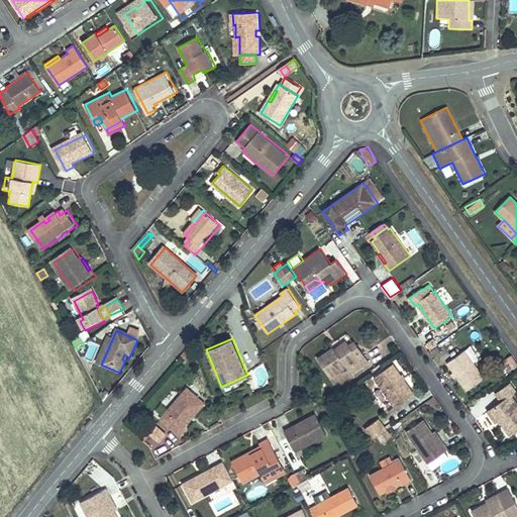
[(438,344),(434,338),(426,343),(431,349),(438,344)]
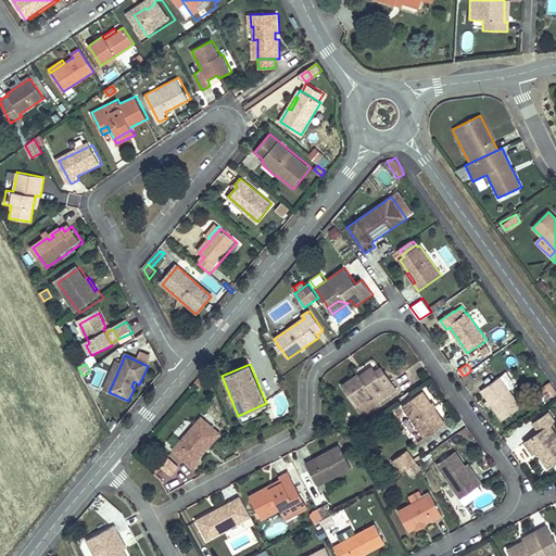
[(371,366),(358,375),(363,380),(376,371),(383,383),(389,379),(380,366),(375,370),(371,366)]
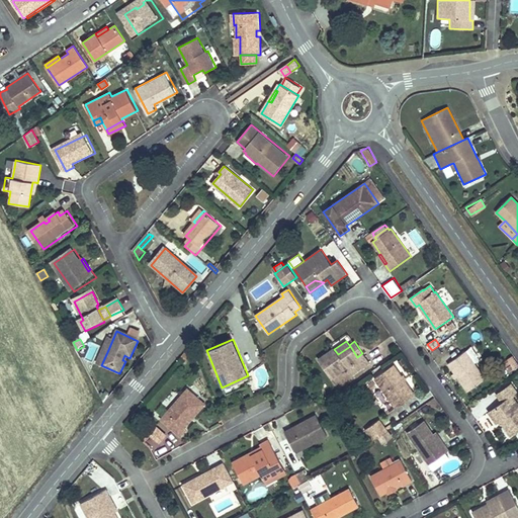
[(93,353),(89,344),(77,350),(82,358),(93,353)]
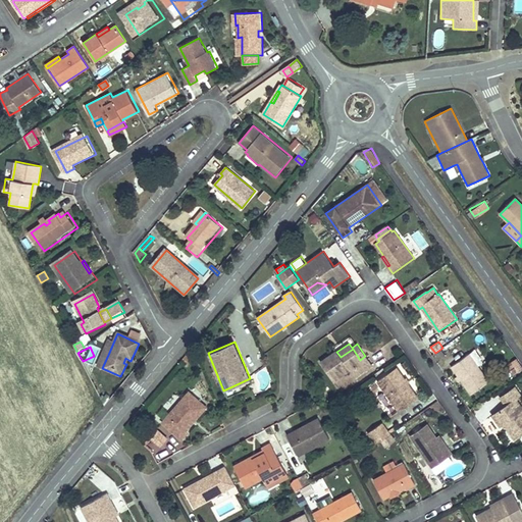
[(373,366),(365,356),(360,360),(353,349),(341,357),(336,352),(335,351),(320,361),(334,381),(350,370),(356,378),(373,366)]
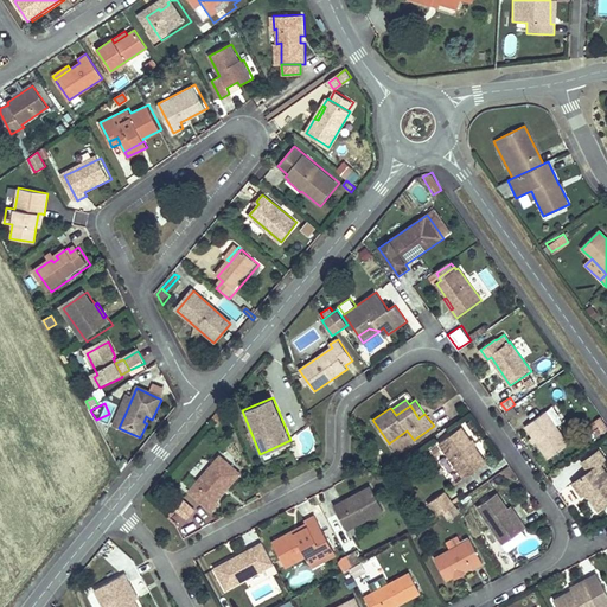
[(113,426),(119,428),(126,413),(121,410),(113,426)]
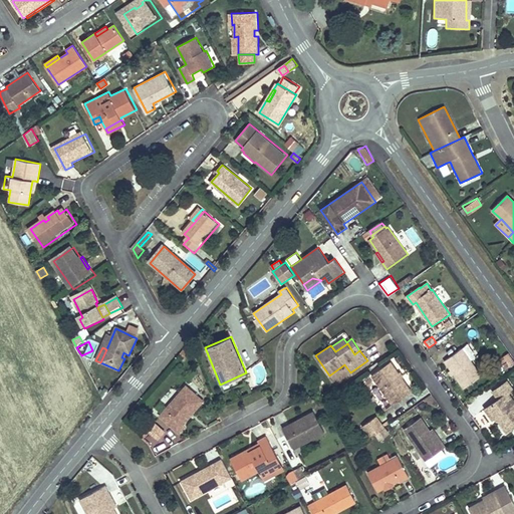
[(463,349),(446,361),(452,369),(455,374),(465,389),(482,376),(463,349)]
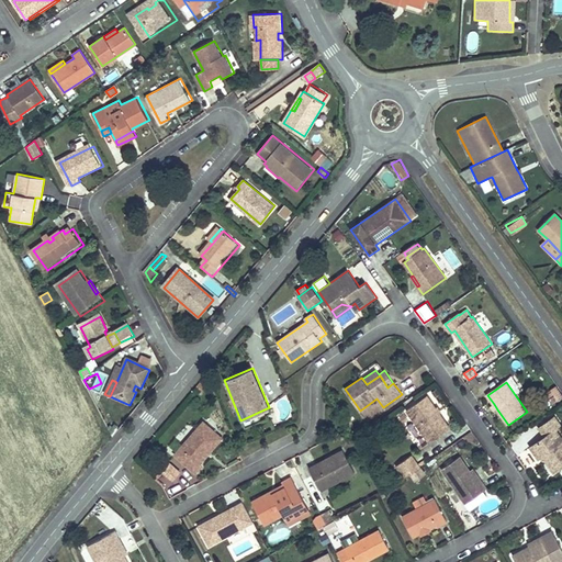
[(436,407),(427,395),(405,411),(428,442),(450,427),(440,413),(441,412),(438,406),(436,407)]
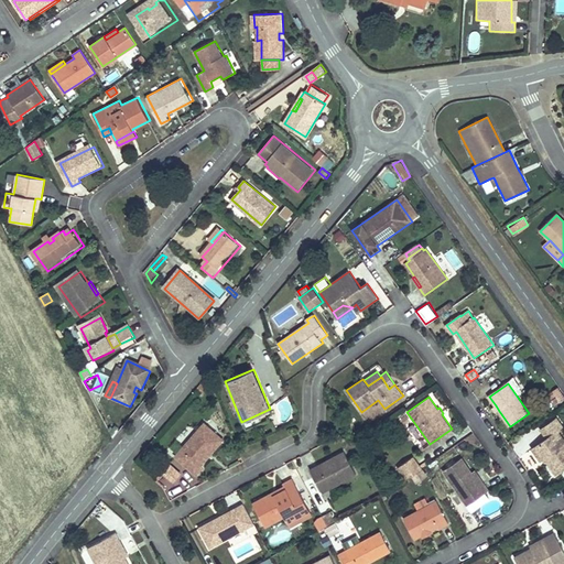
[(556,418),(540,430),(548,440),(533,449),(542,462),(545,458),(557,474),(563,468),(563,437),(559,431),(563,426),(556,418)]
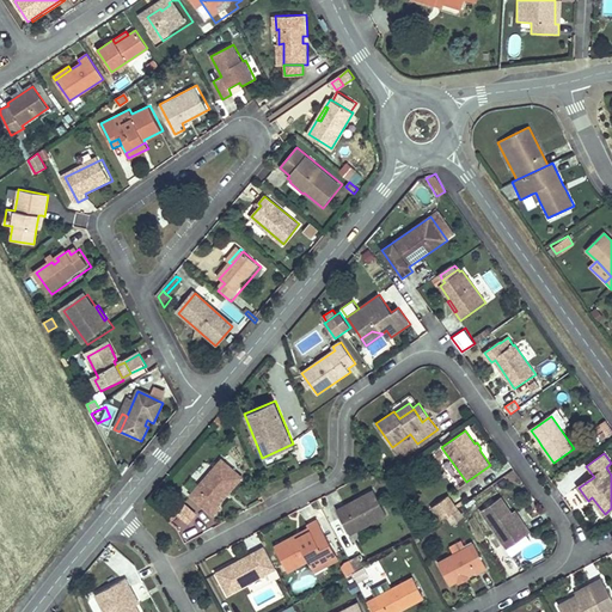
[(189,495),(213,516),(220,508),(218,506),(243,477),(221,458),(189,495)]
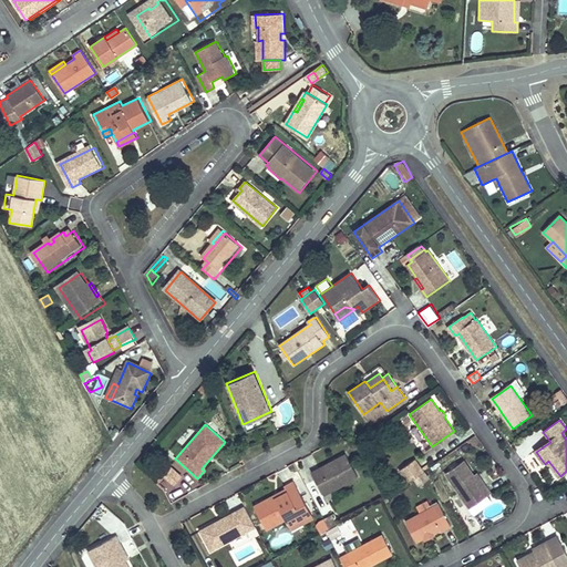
[(476,435),(466,442),(472,449),(481,442),(476,435)]
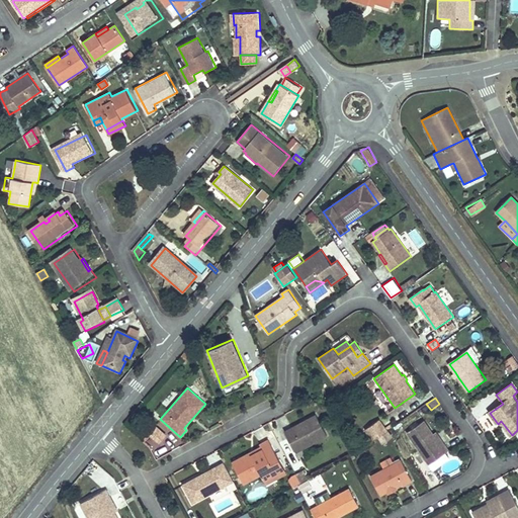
[(315,414),(283,431),(295,453),(327,437),(315,414)]
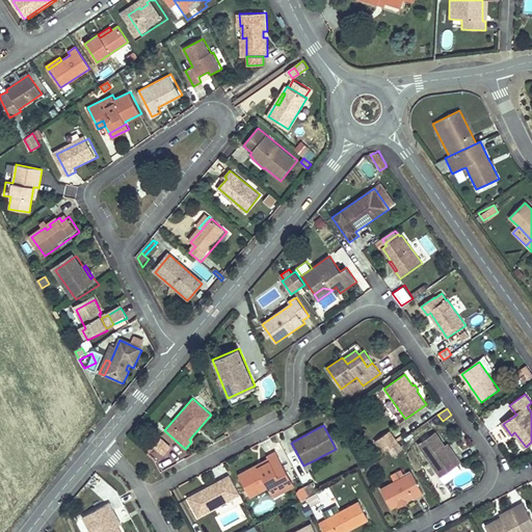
[(391,431),(374,442),(382,453),(388,450),(398,443),(396,440),(391,431)]
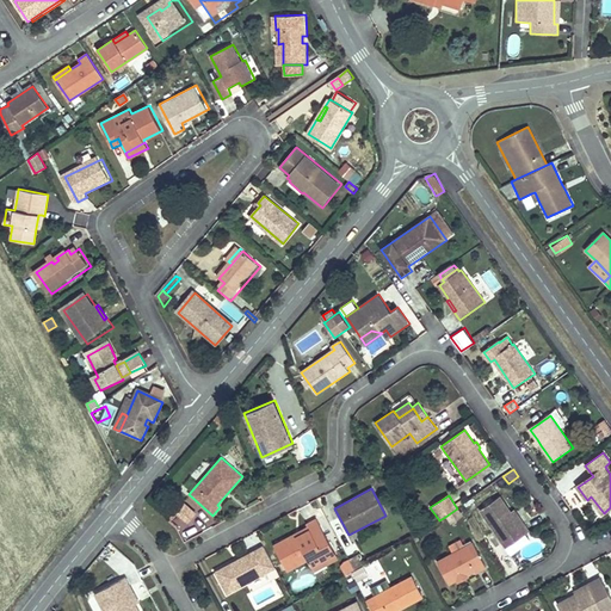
[(505,548),(530,531),(524,523),(522,525),(512,512),(500,495),(479,511),(505,548)]
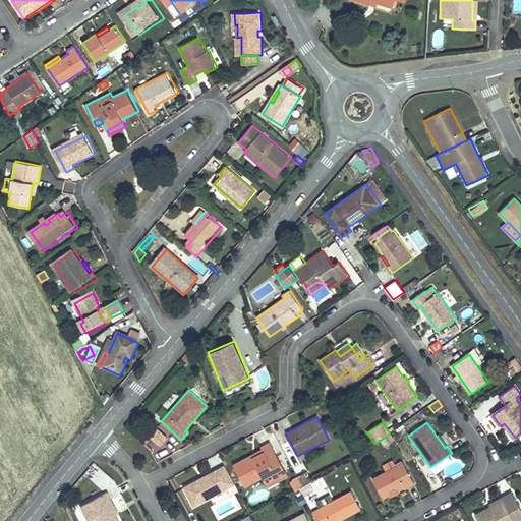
[(402,425),(396,429),(401,436),(407,431),(402,425)]
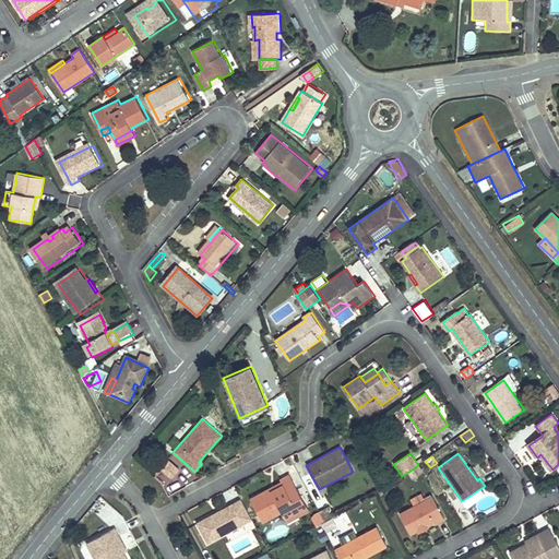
[(171,478),(179,470),(167,459),(159,467),(171,478)]
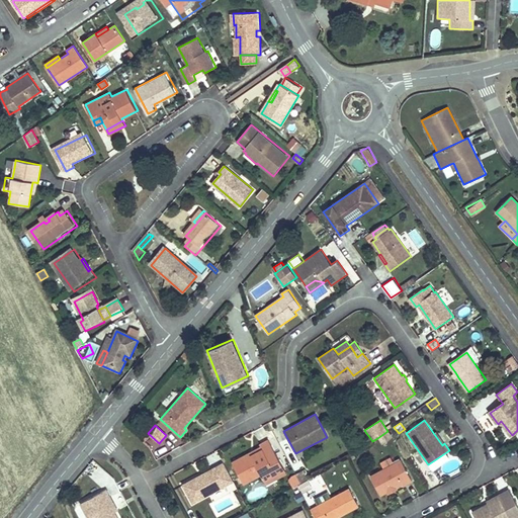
[(393,437),(389,430),(387,431),(377,438),(382,444),(393,437)]
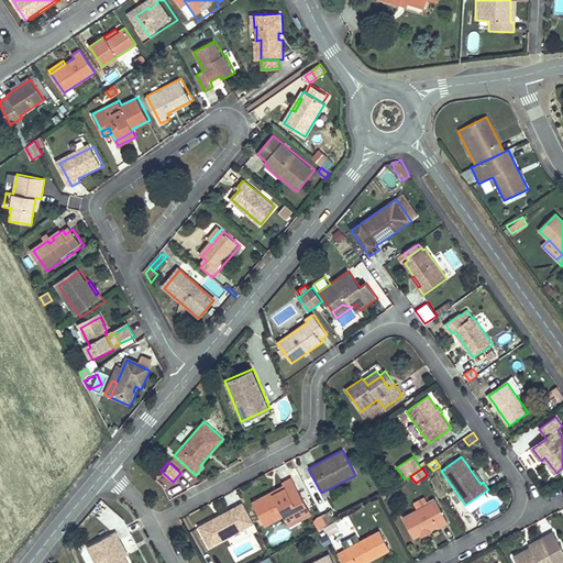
[(483,482),(474,470),(472,472),(481,484),(483,482)]
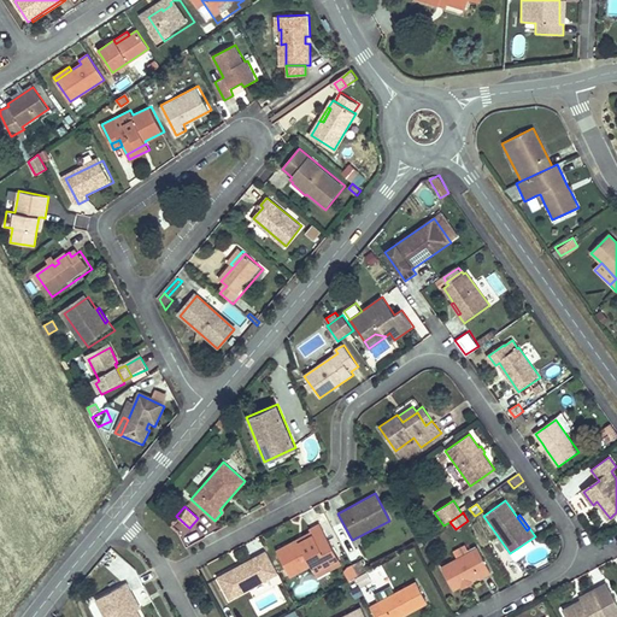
[(339,559),(319,523),(309,529),(310,532),(311,534),(291,546),(289,544),(275,551),(291,577),(311,566),(315,573),(339,559)]
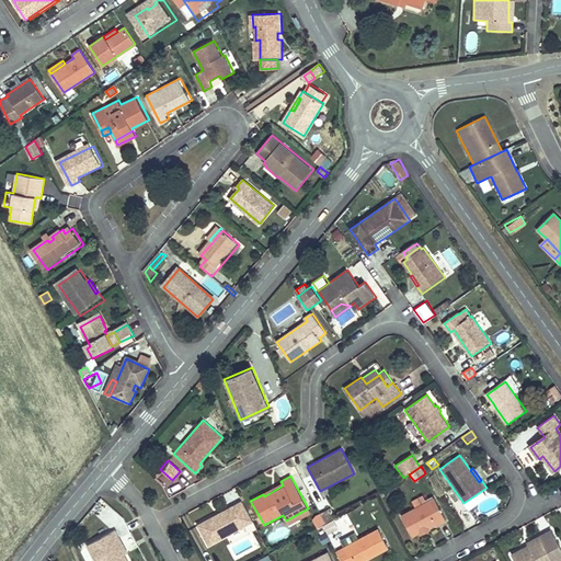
[(283,485),(282,483),(263,494),(264,496),(283,485)]
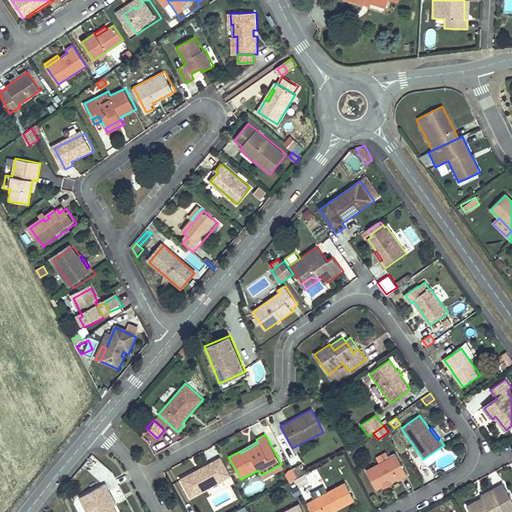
[(399,480),(408,476),(396,454),(389,457),(386,452),(376,457),(379,463),(366,470),(376,490),(382,487),(383,489),(393,483),(392,481),(398,478),(399,480)]
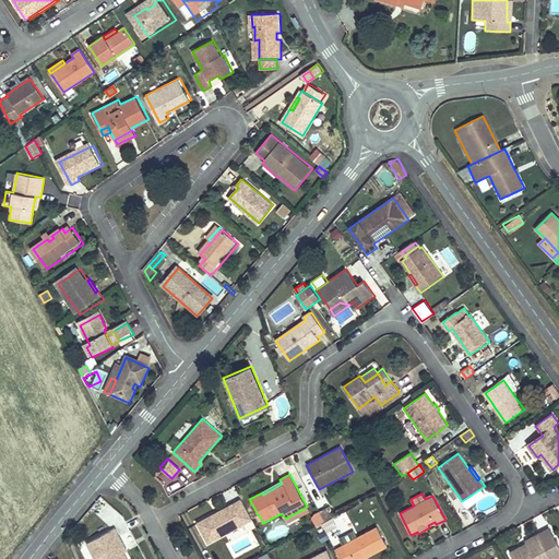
[(240,499),(197,523),(207,544),(252,520),(240,499)]
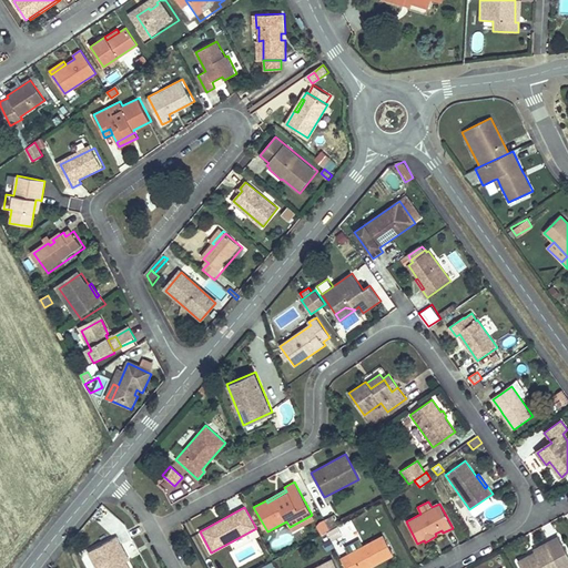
[(324,520),(330,530),(341,525),(335,514),(324,520)]
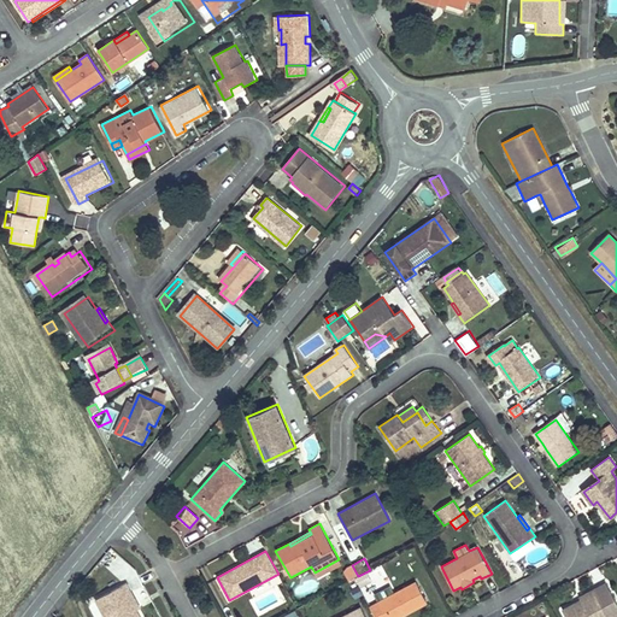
[(317,577),(341,564),(339,559),(315,573),(317,577)]
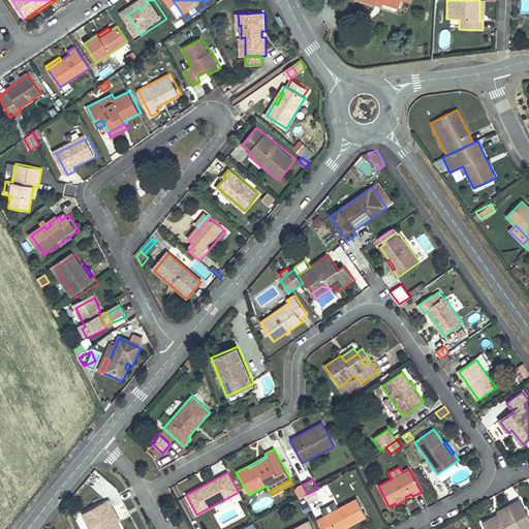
[(299,498),(307,494),(302,485),(302,484),(298,486),(294,490),(299,498)]
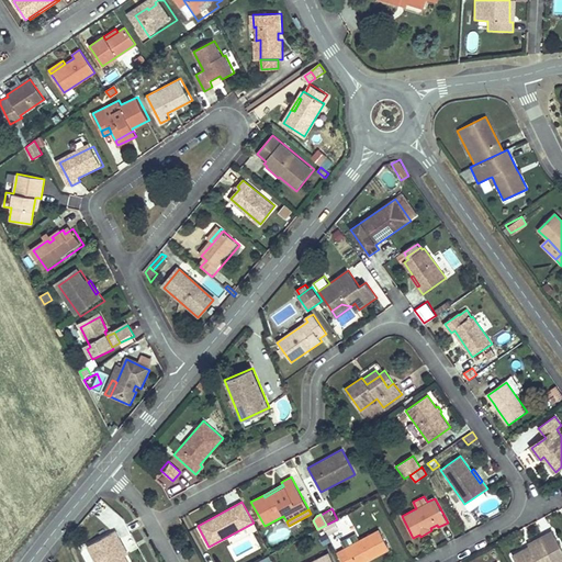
[(337,552),(343,561),(366,561),(367,561),(366,559),(370,557),(372,559),(390,550),(379,529),(359,539),(344,548),(337,552)]
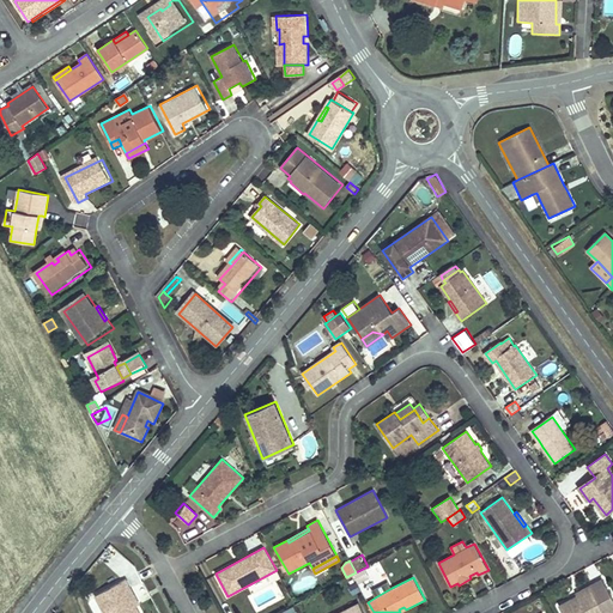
[(132,589),(126,578),(93,596),(102,612),(139,612),(135,606),(127,592),(132,589)]
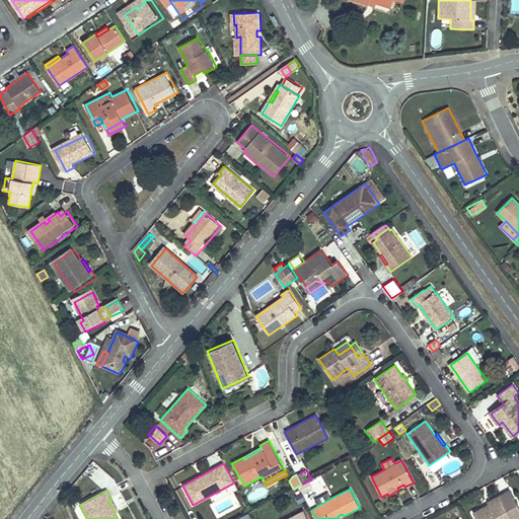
[(505,518),(518,512),(518,507),(509,490),(498,496),(499,498),(488,504),(472,512),(475,518),(505,518)]
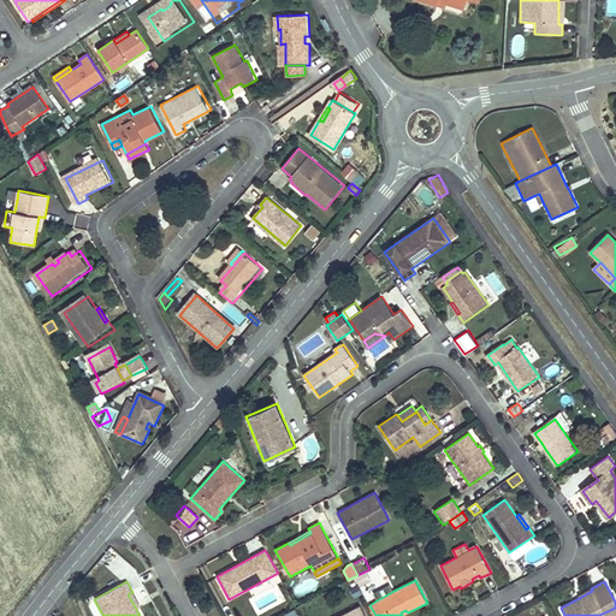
[(373,593),(377,600),(394,591),(390,585),(373,593)]
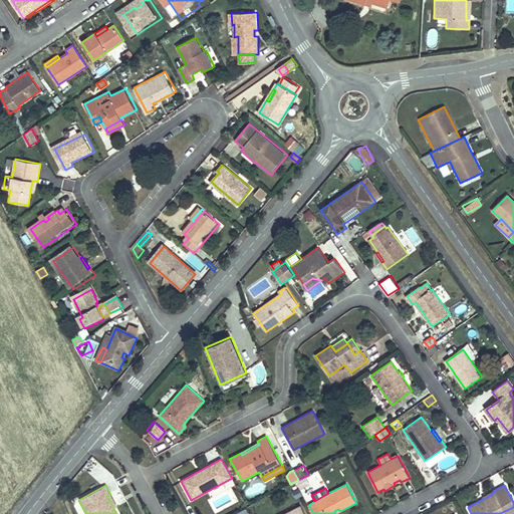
[(494,493),(493,491),(482,497),(483,499),(494,493)]
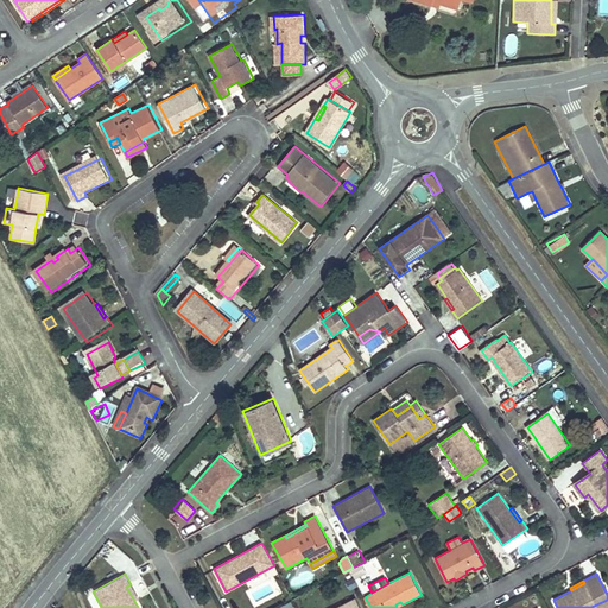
[(138,599),(131,584),(126,587),(134,601),(138,599)]
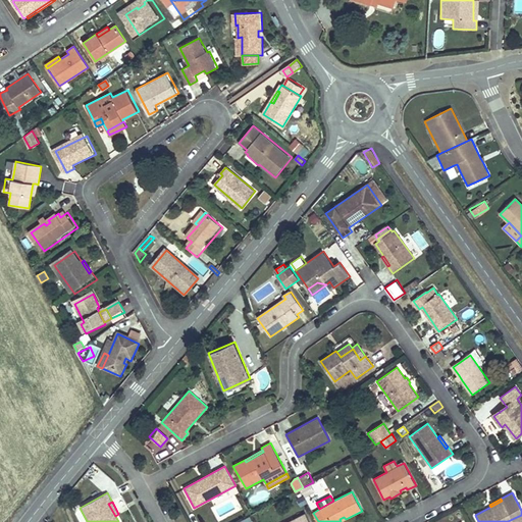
[(309,521),(305,513),(286,521),(309,521)]
